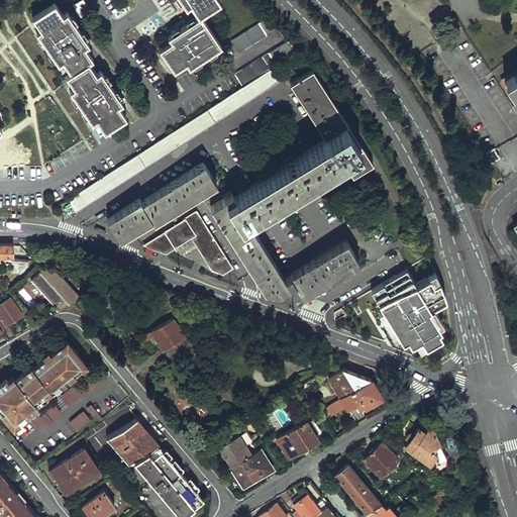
[(185,0),(189,4),(193,1),(201,13),(171,34),(174,38),(163,46),(177,68),(188,61),(191,65),(223,41),(203,12),(220,0),(185,0)]
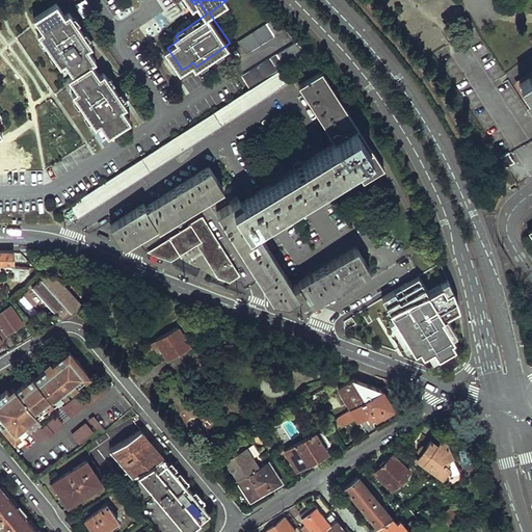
[(57,1),(38,15),(46,26),(42,29),(64,63),(69,60),(77,72),(72,75),(81,86),(76,90),(99,123),(103,120),(111,131),(131,117),(124,106),(128,103),(105,71),(101,73),(92,61),(98,58),(88,46),(94,43),(71,9),(65,12),(57,1)]
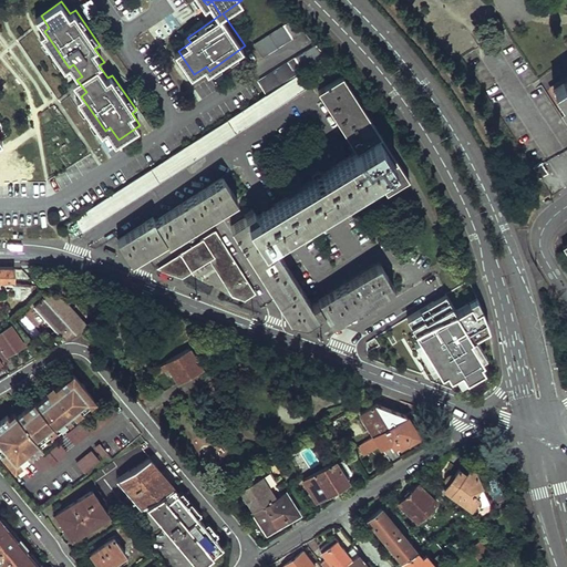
[(282,26),(254,43),(263,58),(292,39),(282,26)]
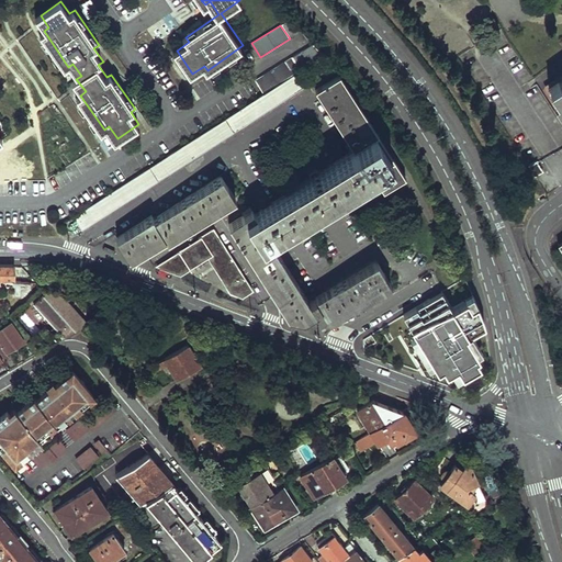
[(292,57),(255,81),(263,94),(301,70),(292,57)]
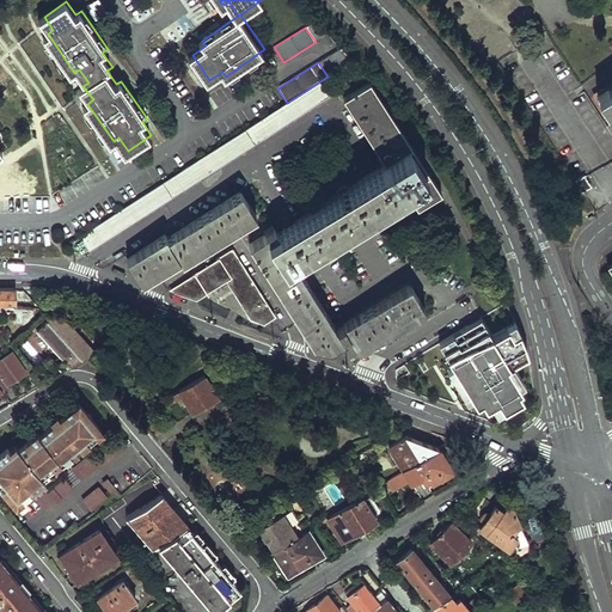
[(342,74),(332,80),(338,90),(348,83),(342,74)]
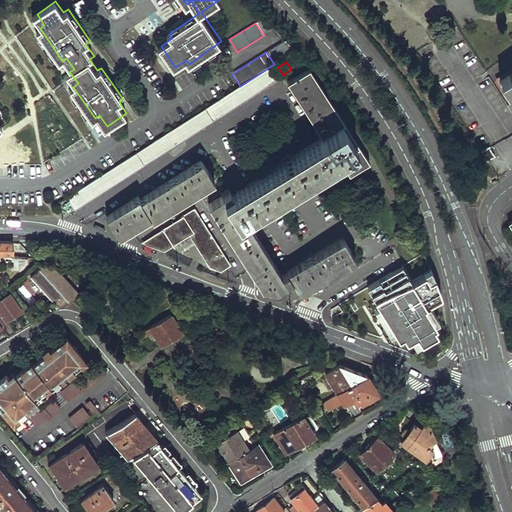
[(240,86),(67,197),(76,210),(282,76),(274,64),(240,86)]
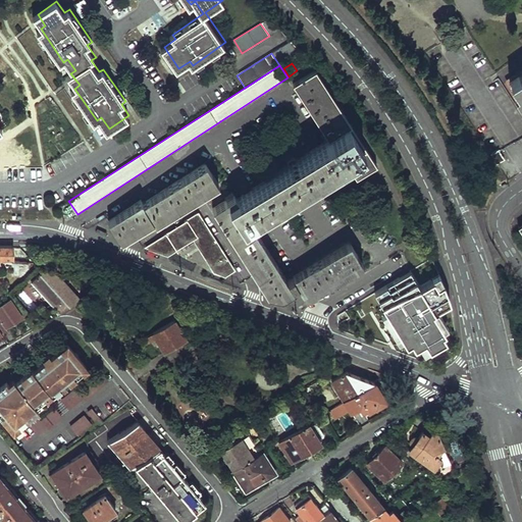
[(232,193),(210,206),(262,290),(264,292),(267,293),(281,297),(298,286),(305,297),(362,261),(349,241),(286,279),(250,220),(346,162),(356,176),(377,163),(315,68),(293,83),(330,139),(236,198),(232,193)]
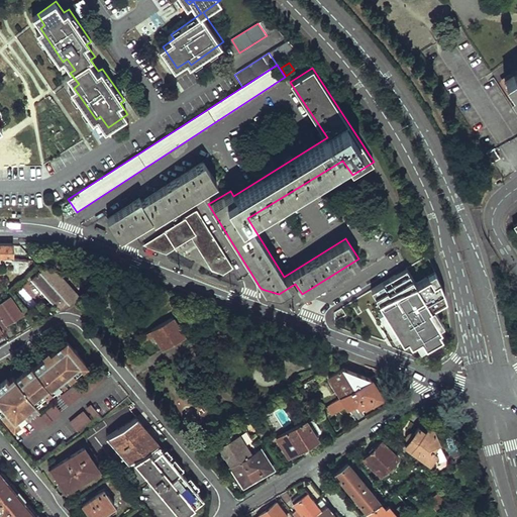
[(516,68),(503,77),(516,97),(516,68)]
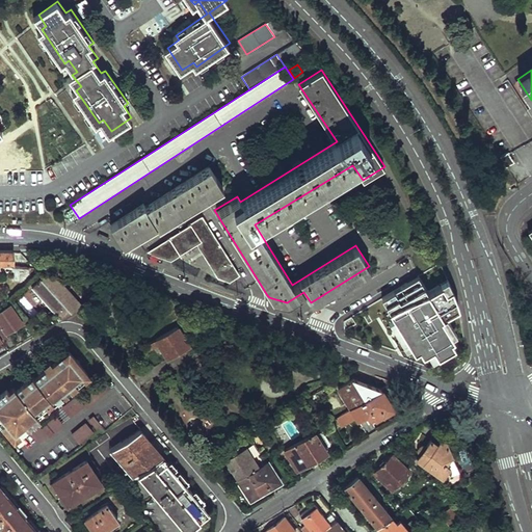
[(501,157),(507,166),(514,161),(508,152),(501,157)]
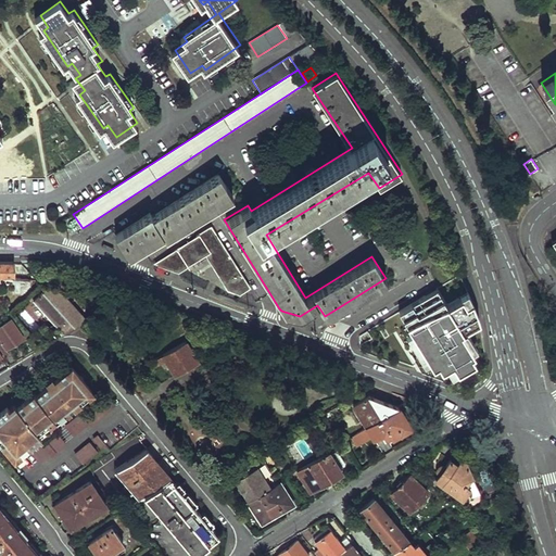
[(151,213),(116,236),(131,257),(166,236),(168,239),(236,196),(222,174),(153,217),(151,213)]
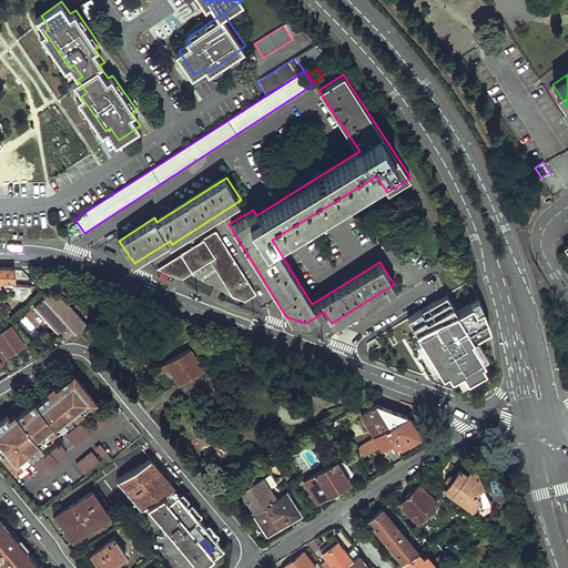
[(215,230),(156,269),(182,277),(214,257),(239,297),(241,297),(245,298),(255,293),(215,230)]
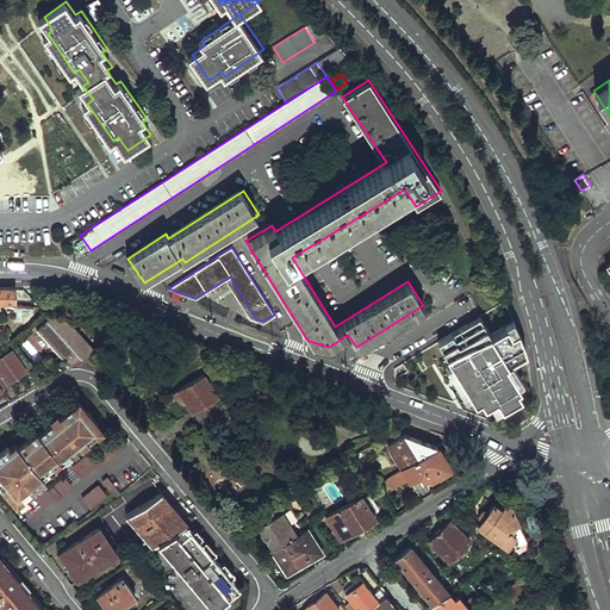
[(0,302),(13,302),(14,288),(0,288),(0,302)]
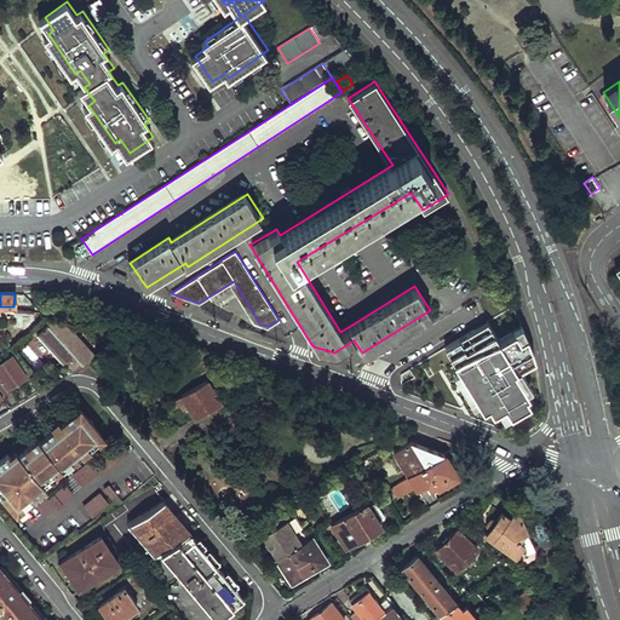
[(13,327),(27,329),(39,317),(38,313),(15,311),(13,327)]
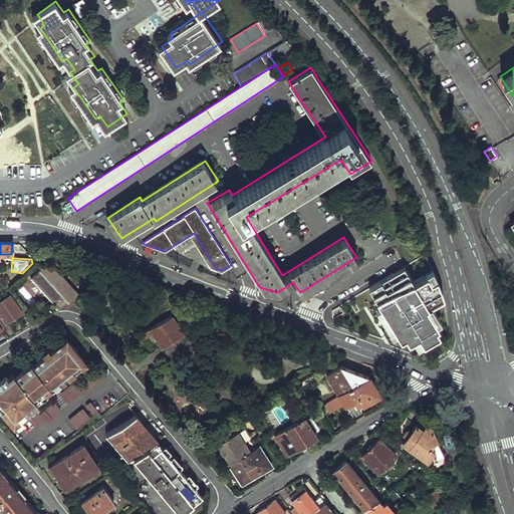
[(57,272),(43,264),(30,276),(57,304),(48,309),(43,299),(32,306),(39,318),(79,294),(57,272)]
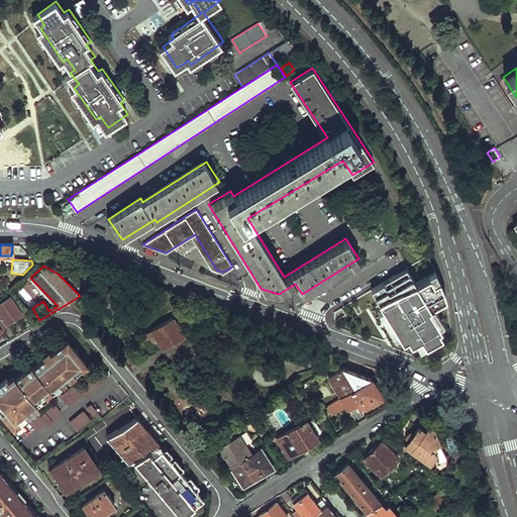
[(415,284),(406,268),(388,279),(386,276),(367,287),(377,304),(373,306),(394,342),(398,339),(400,342),(406,339),(414,353),(445,334),(438,321),(442,319),(434,304),(447,296),(434,273),(415,284)]
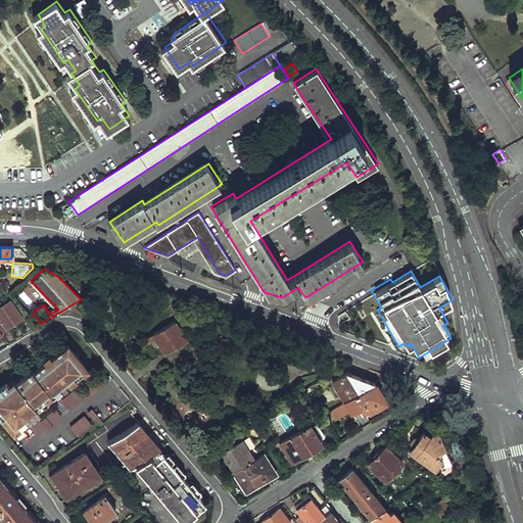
[(0,331),(1,333),(2,335),(7,332),(5,328),(21,317),(9,299),(0,305),(0,331)]
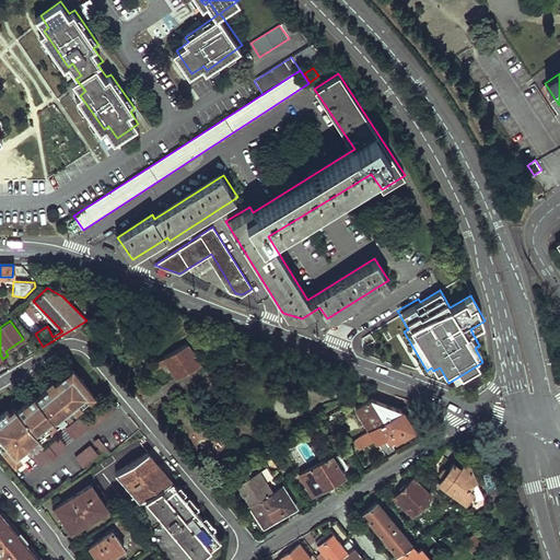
[(166,363),(176,377),(199,362),(190,346),(188,342),(171,353),(153,365),(152,365),(154,369),(166,363)]
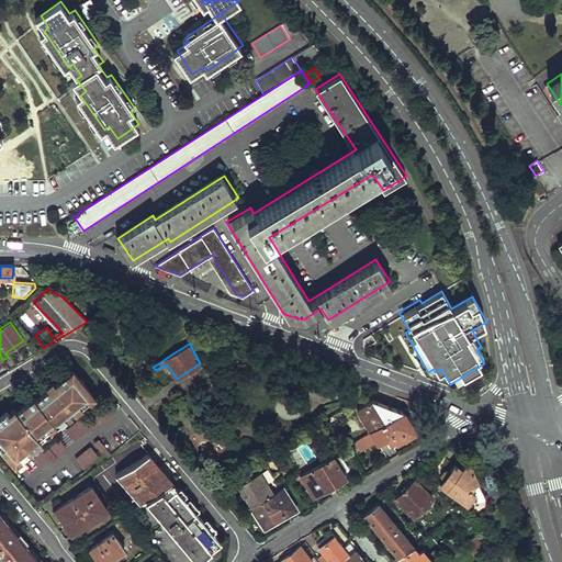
[(93,393),(72,369),(62,379),(64,382),(59,386),(56,382),(54,381),(51,382),(51,383),(49,384),(49,386),(51,389),(37,398),(35,395),(23,405),(25,408),(20,413),(18,409),(18,408),(15,408),(14,408),(13,408),(12,409),(12,412),(12,413),(9,408),(0,415),(0,446),(13,462),(42,439),(38,435),(35,431),(46,423),(49,426),(56,420),(57,423),(60,420),(57,416),(66,409),(69,413),(93,393)]
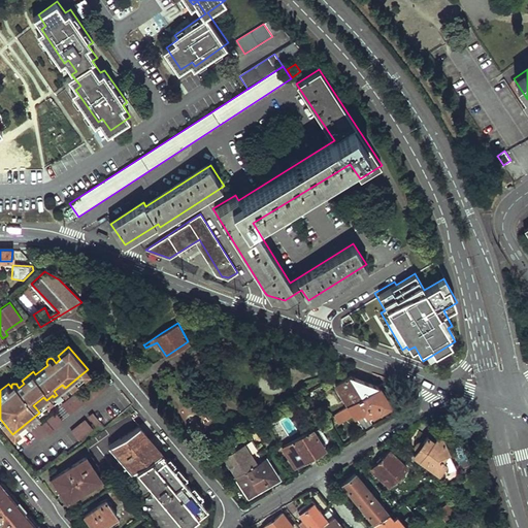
[(349,375),(333,385),(348,406),(378,387),(349,375)]
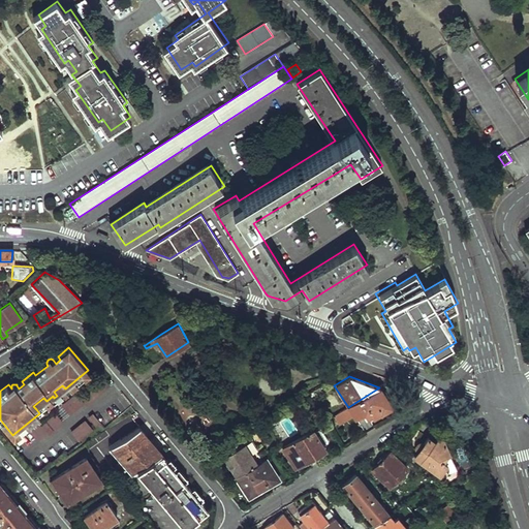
[(104,386),(98,378),(78,395),(75,392),(61,402),(68,410),(82,399),(84,403),(104,386)]
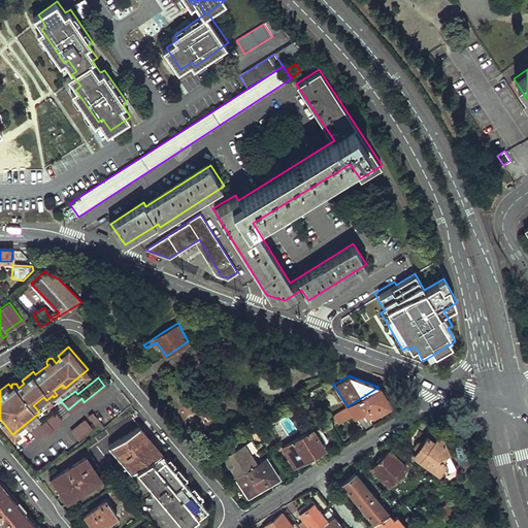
[(65,388),(62,385),(54,391),(57,395),(65,388)]
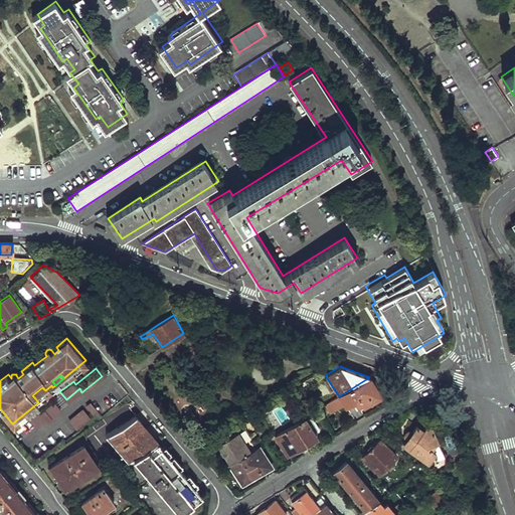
[(369,377),(339,396),(346,407),(354,402),(357,406),(361,403),(364,409),(382,397),(369,377)]
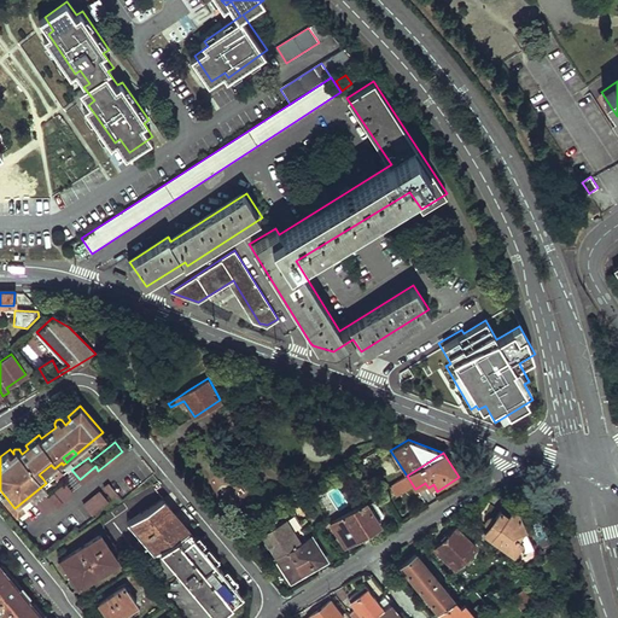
[(54,468),(51,465),(39,474),(42,478),(54,468)]
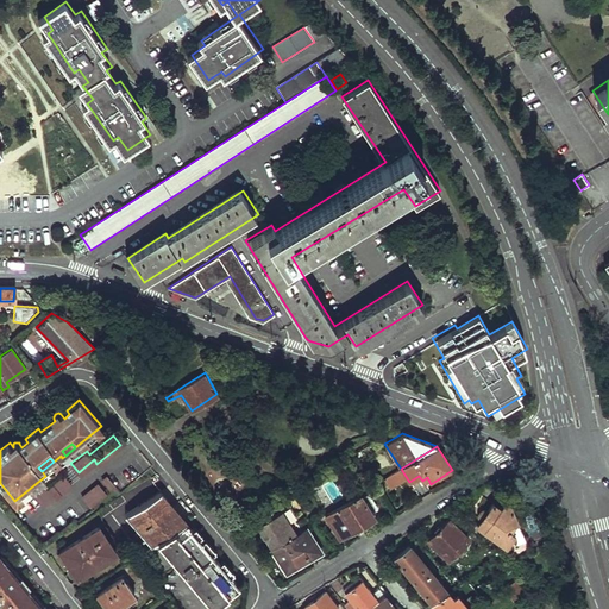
[(44,485),(32,495),(41,503),(51,495),(54,497),(70,483),(63,473),(45,488),(44,485)]
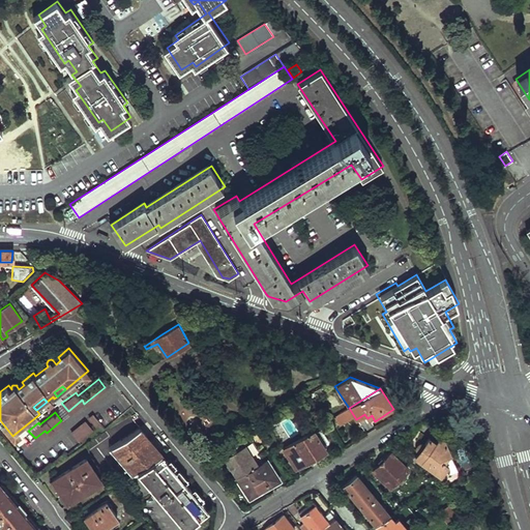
[(89,417),(95,425),(99,422),(93,414),(89,417)]
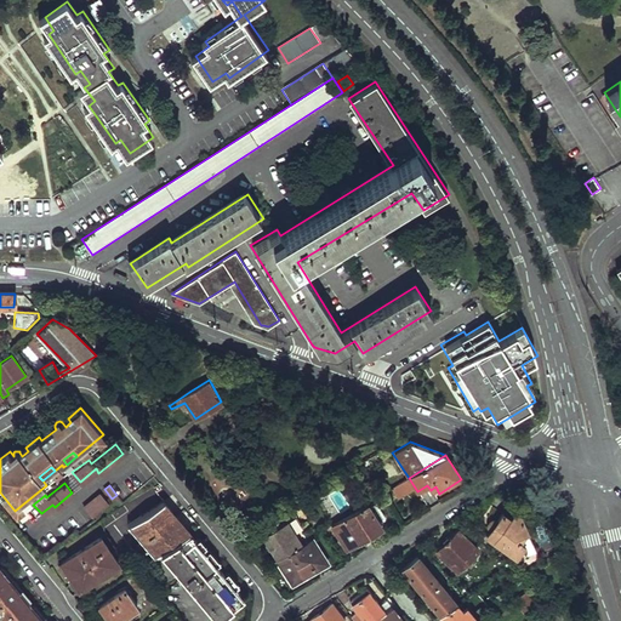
[(83,507),(90,516),(108,502),(100,493),(83,507)]
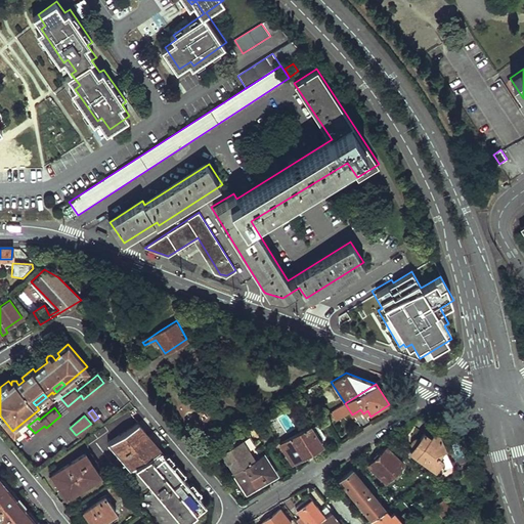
[(106,443),(126,472),(135,466),(160,449),(161,448),(137,422),(106,443)]
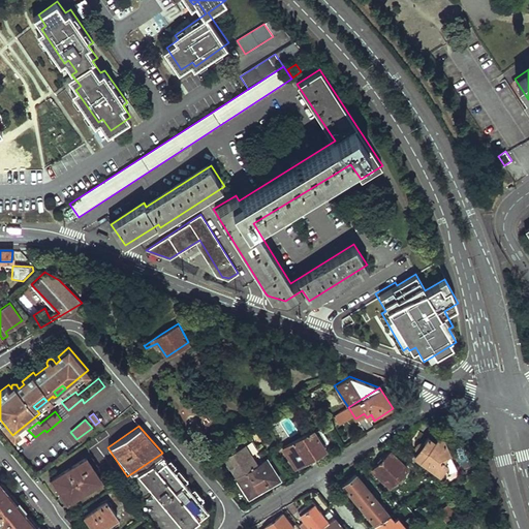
[(283,448),(293,466),(306,458),(307,461),(325,449),(313,429),(283,448)]
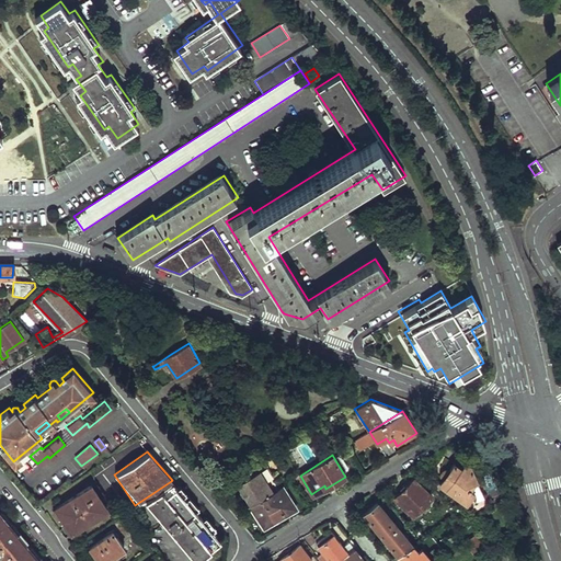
[(445,479),(439,484),(465,502),(467,503),(468,503),(470,503),(473,503),(484,497),(470,465),(462,468),(455,464),(449,470),(446,470),(444,470),(443,472),(443,473),(443,476),(445,479)]
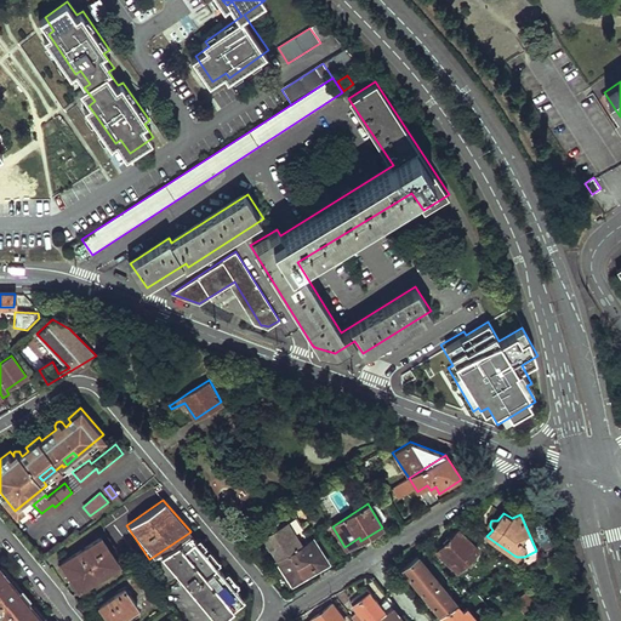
[(295,514),(286,520),(297,537),(306,531),(295,514)]
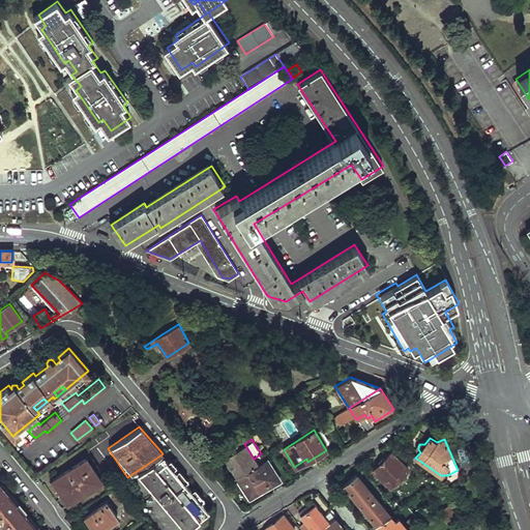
[(238,447),(234,441),(219,450),(225,457),(223,459),(236,478),(237,478),(258,465),(254,459),(244,444),(238,447)]
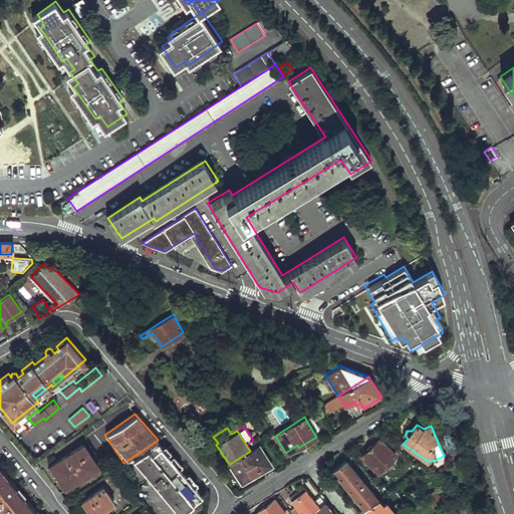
[(378,439),(361,457),(378,472),(396,454),(378,439)]
